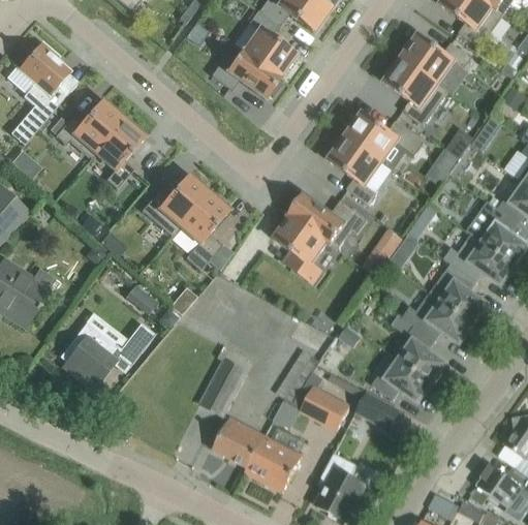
[(117,0),(131,10),(140,0),(117,0)]
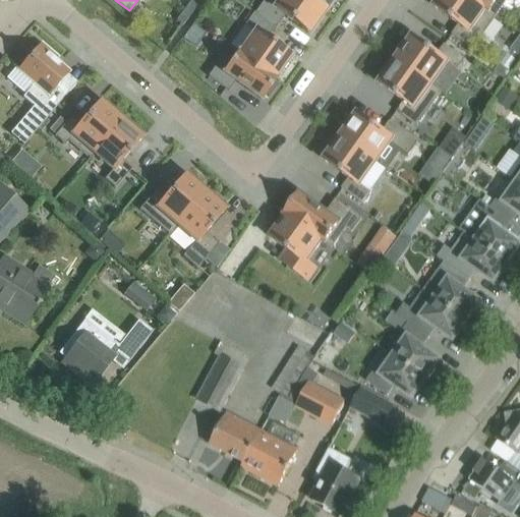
[(183,7),(189,12),(196,3),(192,0),(188,0),(183,7)]
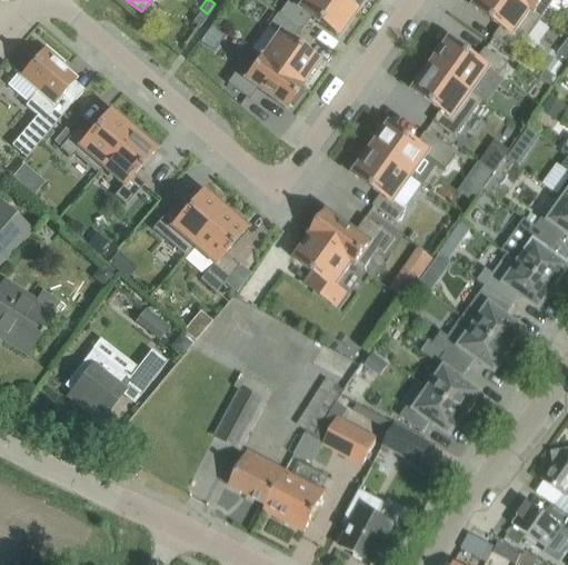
[(285,0),(277,11),(298,27),(298,28),(299,28),(309,15),(337,33),(354,10),(339,0),(285,0)]
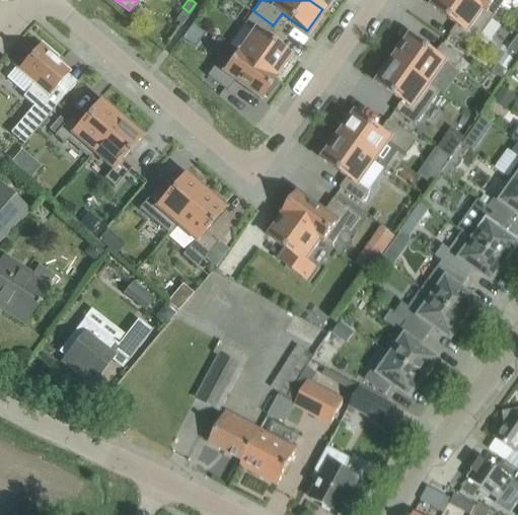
[(309,0),(322,9),(328,0),(309,0)]
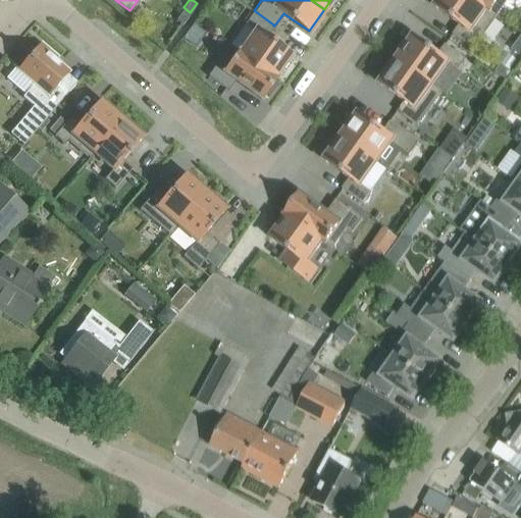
[(497,13),(478,0),(432,0),(434,2),(433,3),(459,21),(452,32),(472,47),(497,13)]
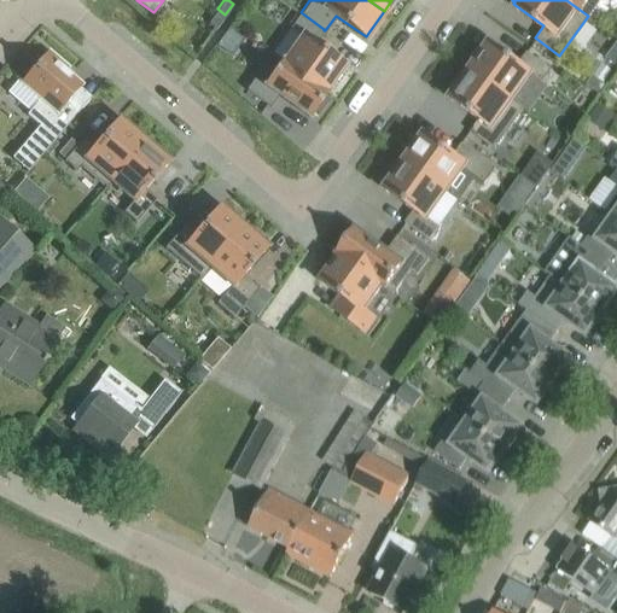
[(566,0),(588,16),(598,0),(566,0)]
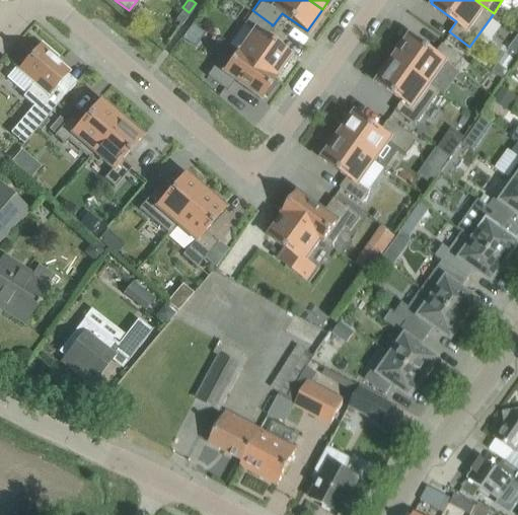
[(189,12),(182,7),(174,17),(181,22),(189,12)]
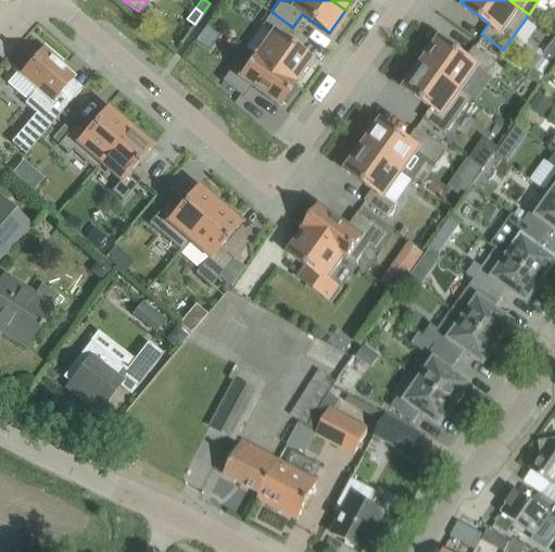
[(284,38),(291,27),(291,26),(270,11),(269,10),(260,23),(270,30),(255,52),(255,53),(293,79),(310,57),(284,38)]
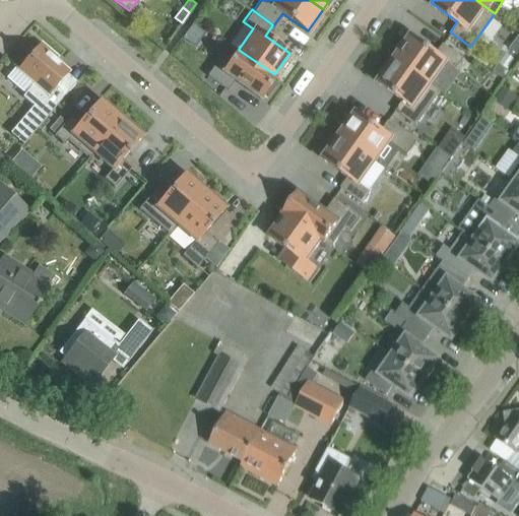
[(410,34),(394,57),(440,89),(441,88),(431,81),(446,61),(455,67),(463,56),(443,42),(436,52),(410,34)]
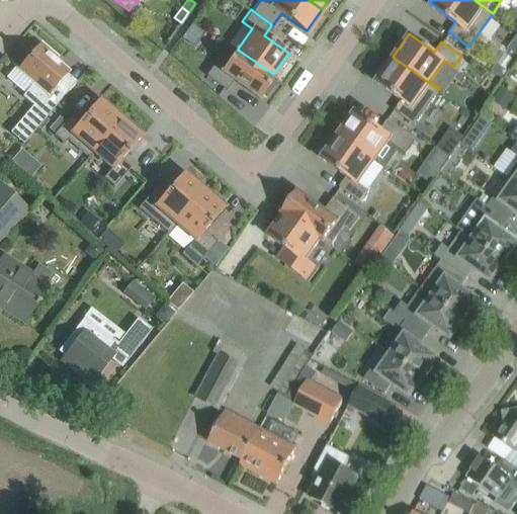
[(22,142),(68,88),(58,80),(66,71),(67,69),(53,58),(56,54),(40,41),(19,67),(16,63),(6,75),(24,90),(22,93),(32,103),(9,130),(22,142)]
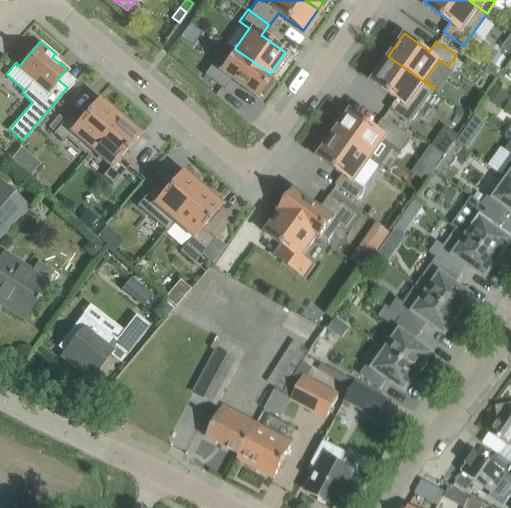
[(235,49),(235,48),(234,47),(221,66),(212,60),(203,72),(224,87),(231,77),(256,95),(259,91),(262,94),(271,81),(268,79),(271,75),(270,74),(270,73),(235,49)]
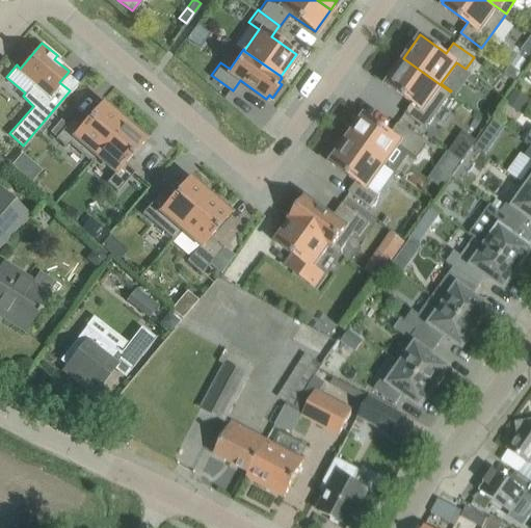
[(450,91),(403,58),(386,82),(412,101),(404,111),(425,126),(450,91)]
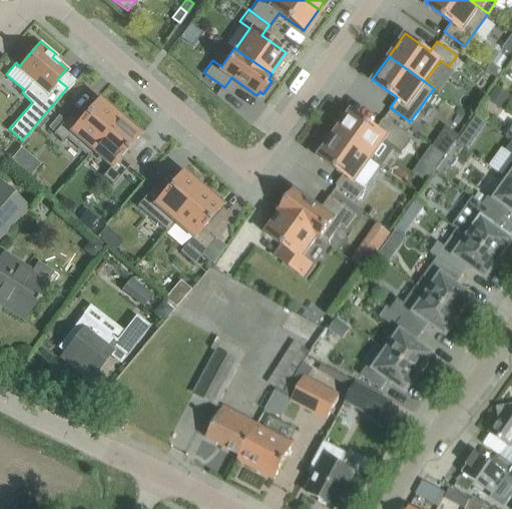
[(490,59),(484,67),(496,75),(501,67),(490,59)]
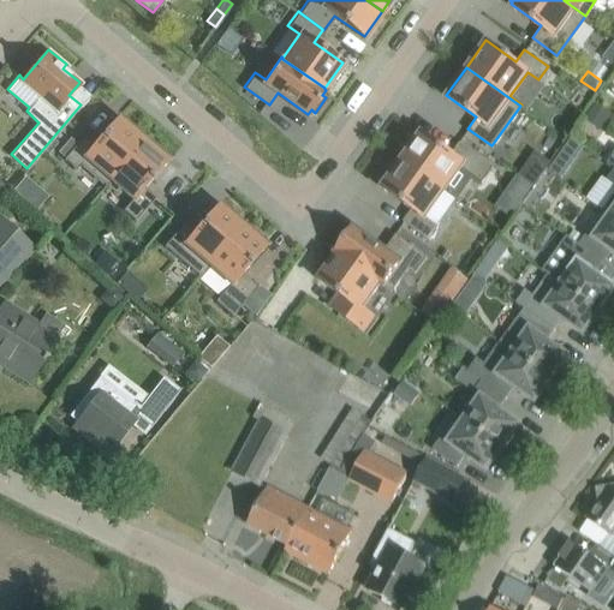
[(108,177),(143,137),(118,117),(95,144),(83,135),(64,156),(76,167),(81,162),(103,183),(106,184),(111,179),(108,177)]
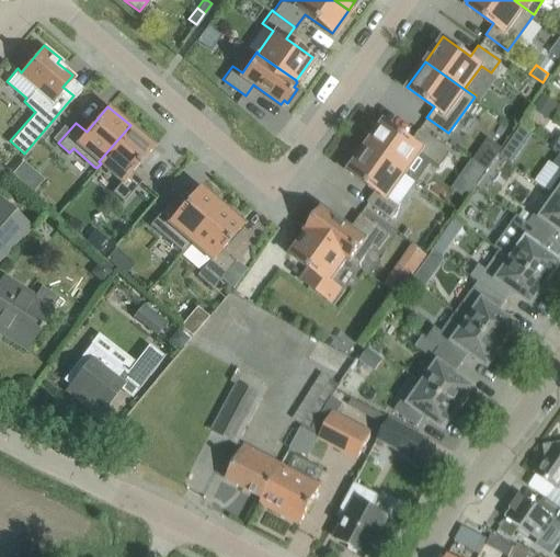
[(384,120),(366,145),(404,172),(415,180),(430,158),(438,165),(449,149),(419,127),(411,138),(384,120)]
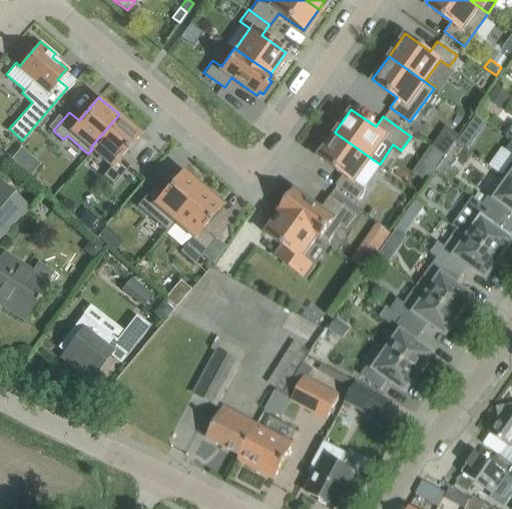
[(119,155),(139,132),(119,114),(90,147),(92,149),(110,164),(102,173),(112,182),(129,163),(119,155)]
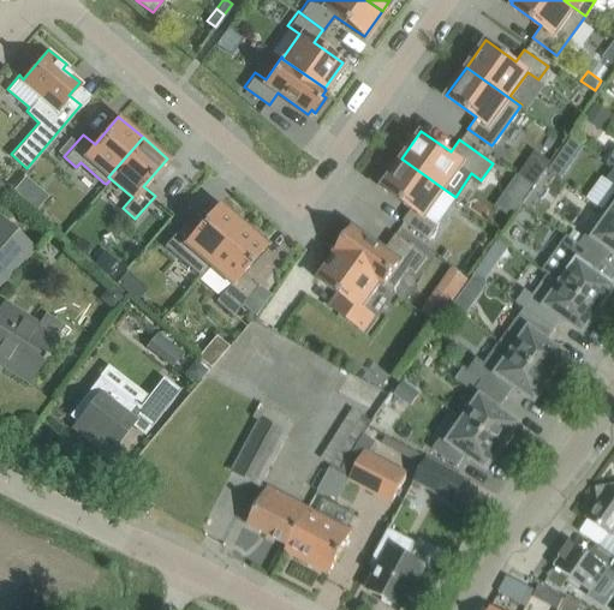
[(555,156),(547,168),(559,178),(567,166),(555,156)]
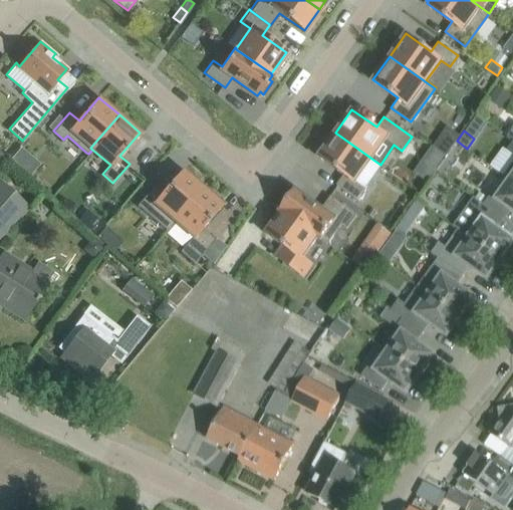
[(370,158),(335,133),(318,155),(343,173),(336,183),(356,198),(364,187),(355,180),(370,158)]
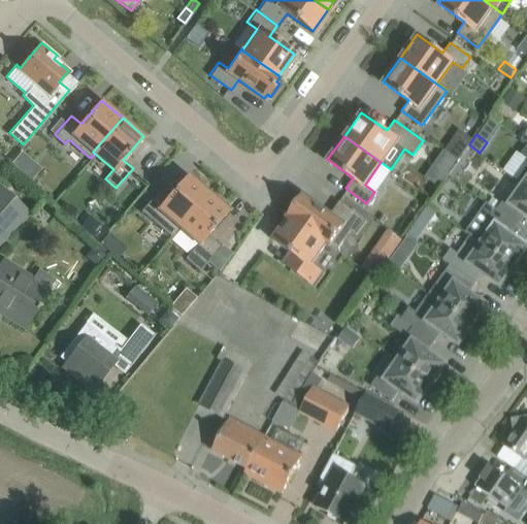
[(451,138),(443,149),(458,158),(464,148),(451,138)]
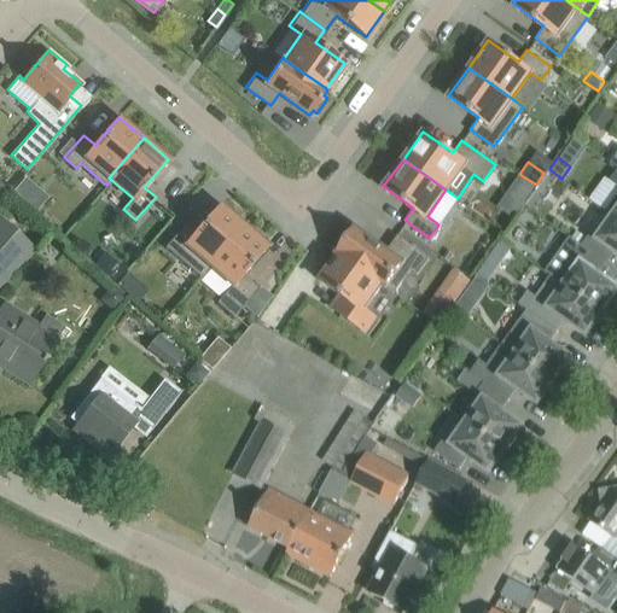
[(616,184),(616,191),(605,209),(613,214),(616,216),(616,167),(609,179),(616,184)]
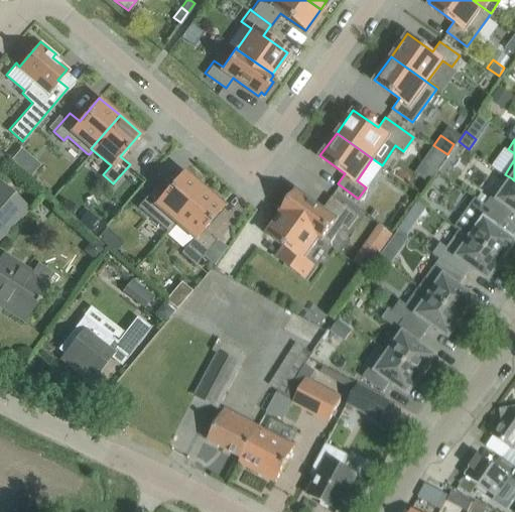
[(433,146),(425,157),(438,166),(446,155),(433,146)]
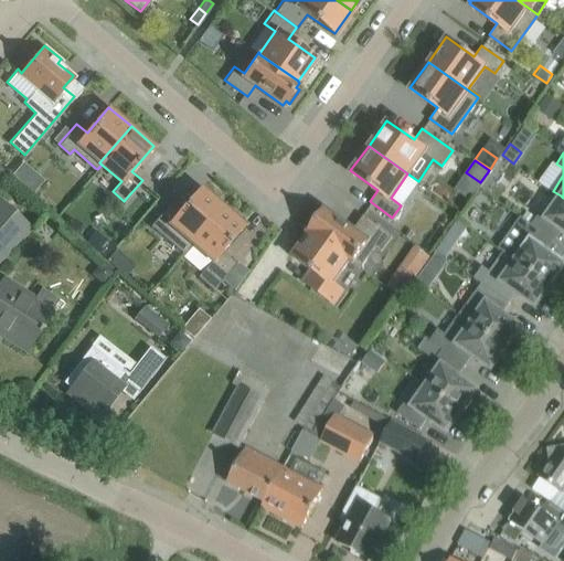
[(31,170),(21,161),(10,175),(20,182),(31,170)]
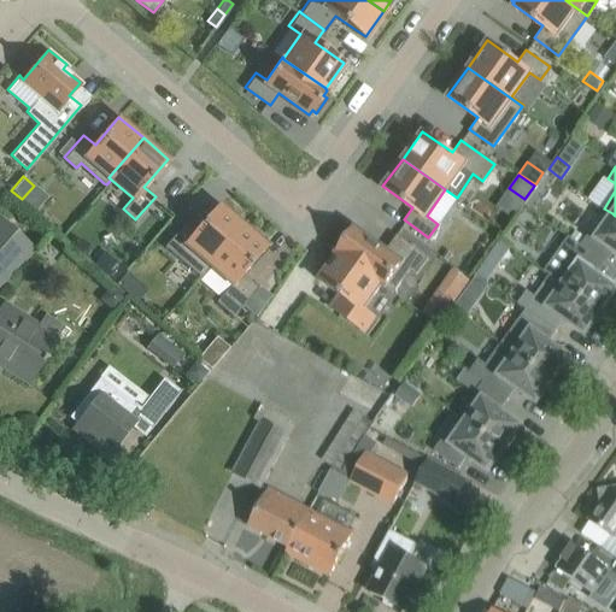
[(209,264),(242,224),(220,204),(195,231),(185,222),(164,245),(199,275),(200,276),(210,264),(209,264)]
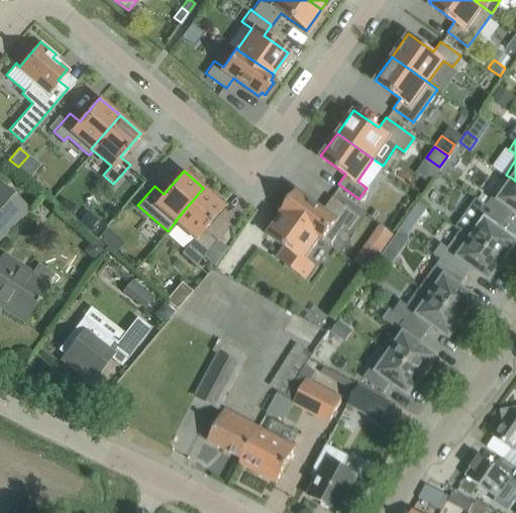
[(493,193),(486,203),(507,218),(514,208),(515,209),(515,181),(513,179),(500,198),(493,193)]
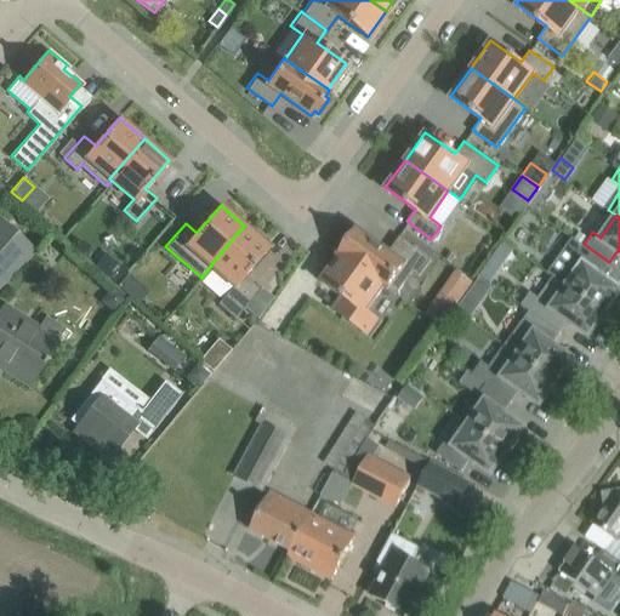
[(0,285),(33,249),(0,220),(0,285)]
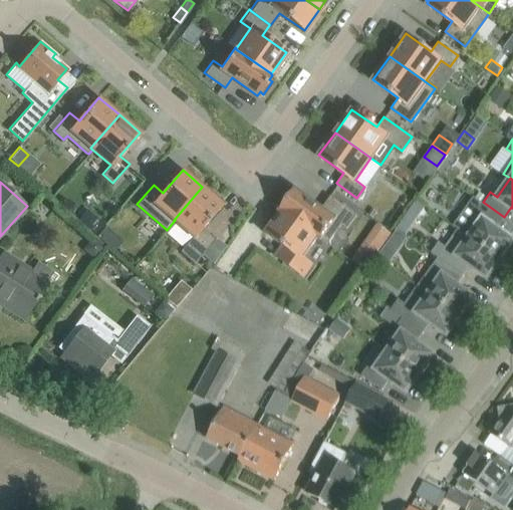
[(202,227),(222,204),(202,187),(174,220),(175,220),(192,236),(180,250),(194,262),(215,238),(202,227)]
